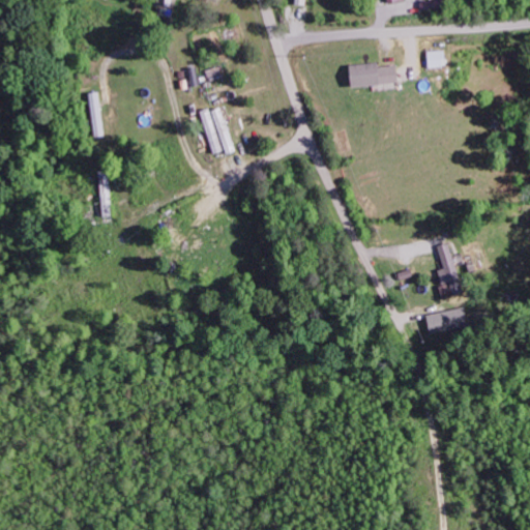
[(421,52),(422,68),(442,67),(441,51),(421,52)]
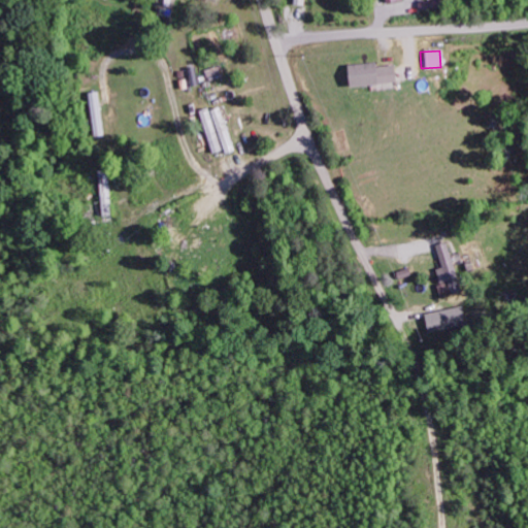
[(342,65),(343,87),(390,85),(389,66),(370,67),(370,64),(342,65)]
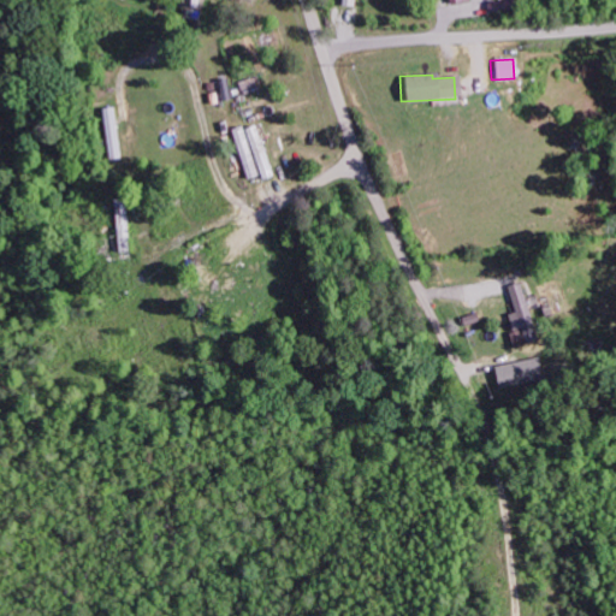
[(112,160),(126,158),(117,107),(102,110),(112,160)]
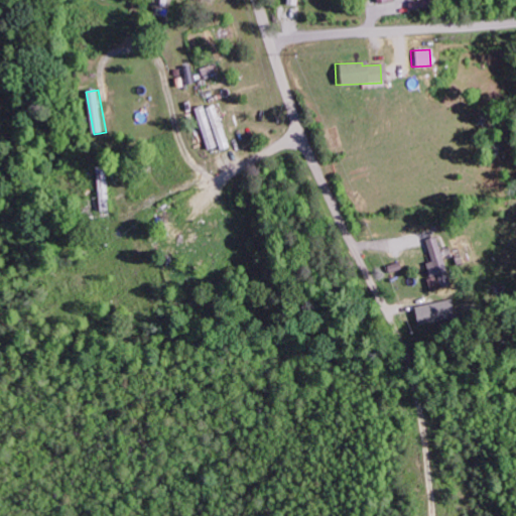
[(205,108),(220,151),(231,147),(217,104),(205,108)]
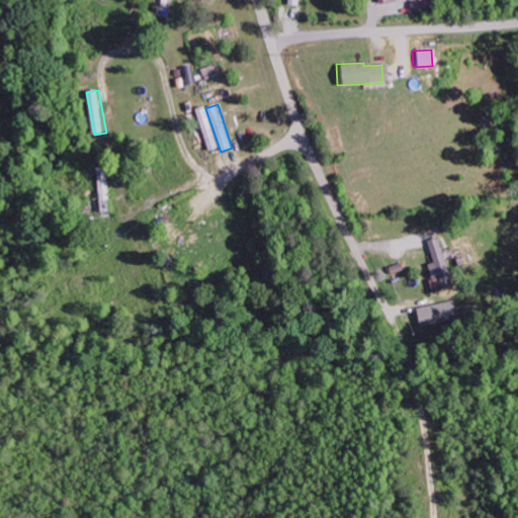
[(425,264),(431,283),(450,277),(438,238),(426,241),(433,262),(425,264)]
